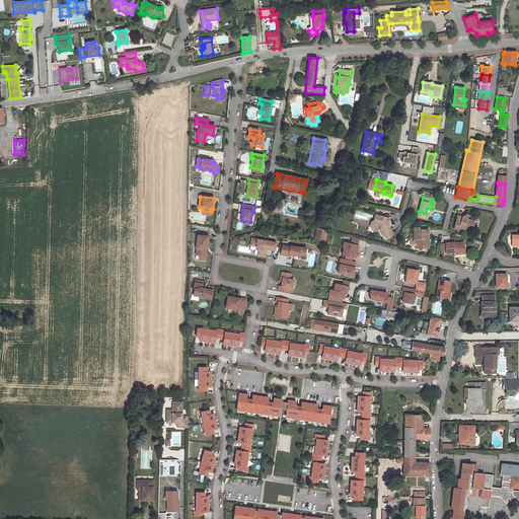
[(372,220),(370,222),(369,225),(370,227),(373,228),(375,231),(378,229),(380,234),(381,233),(383,236),(386,237),(391,235),(392,233),(387,224),(386,225),(385,222),(387,220),(386,217),(378,215),(377,220),(375,221),(372,220)]
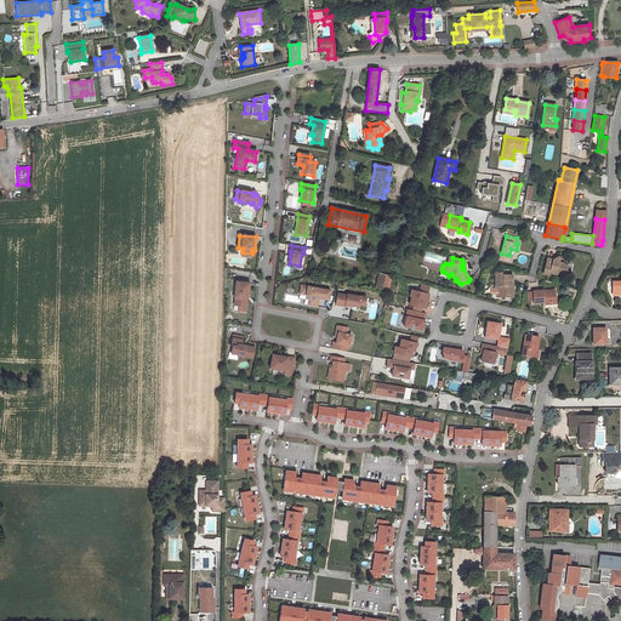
[(553,260),(547,258),(543,274),(548,275),(550,274),(556,274),(564,277),(565,274),(568,273),(565,271),(567,267),(563,266),(563,265),(558,263),(559,261),(554,260),(553,260)]
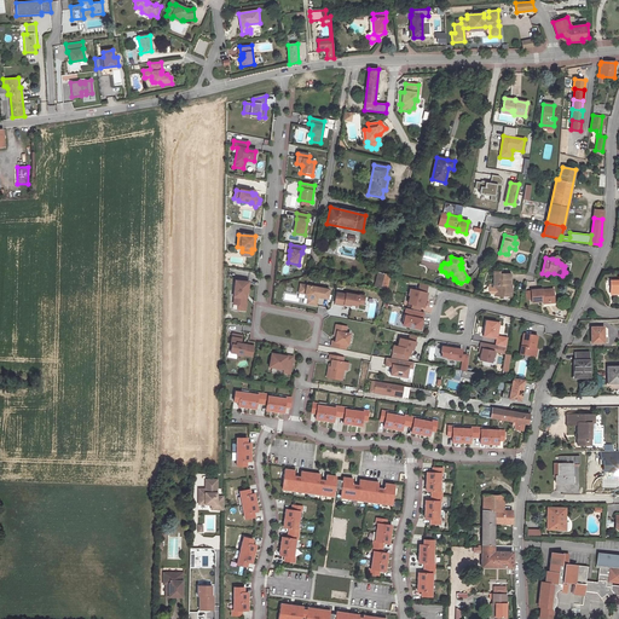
[(387,289),(391,276),(377,272),(374,287),(387,289)]
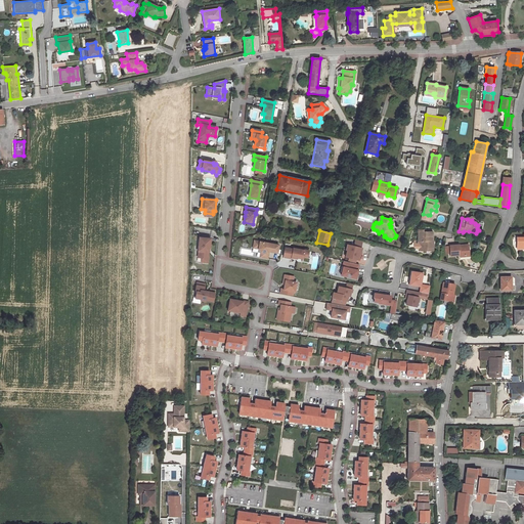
[(423,232),(423,230),(418,230),(418,242),(419,242),(419,251),(426,251),(426,249),(433,249),(433,241),(432,241),(432,232),(428,232),(423,232)]
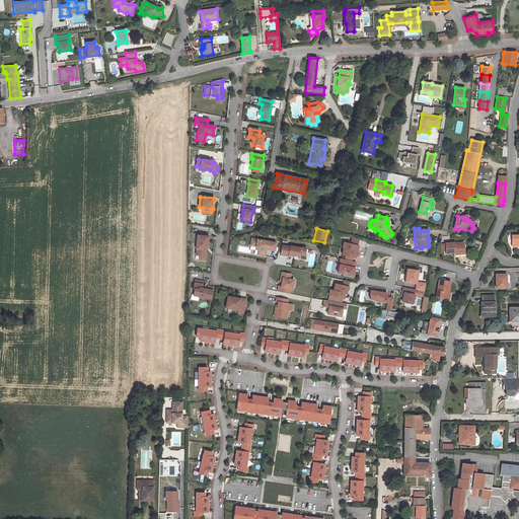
[(208,245),(208,236),(198,235),(196,248),(197,248),(196,254),(200,255),(200,260),(205,261),(206,249),(206,244),(208,245)]
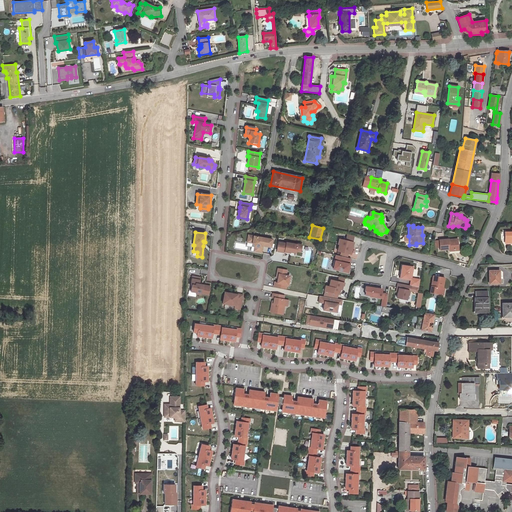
[(347,234),(346,240),(353,242),(354,236),(347,234)]
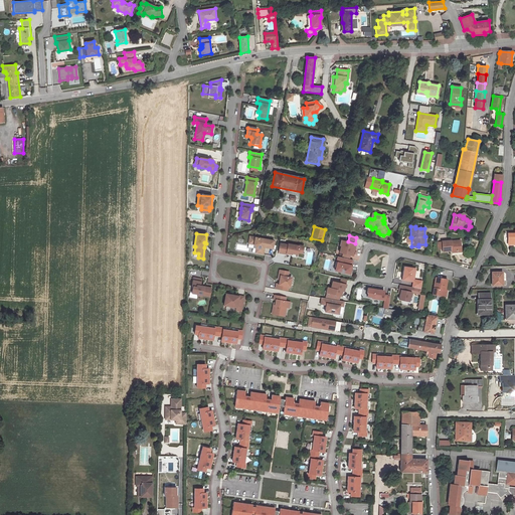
[(265,247),(273,248),(274,240),(249,236),(248,243),(253,244),(255,248),(255,252),(263,254),(264,249),(264,247),(265,247)]
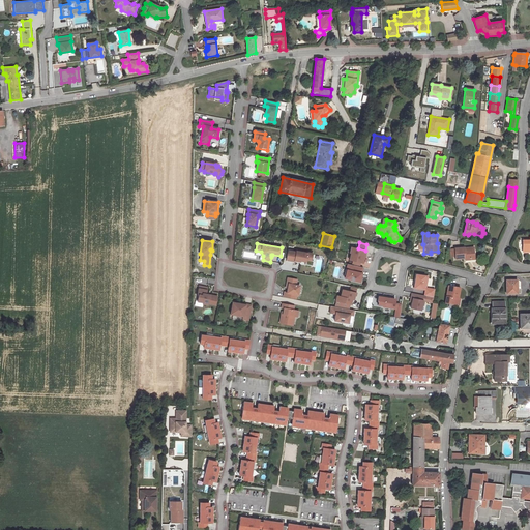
[(358,248),(351,247),(350,253),(351,253),(350,260),(352,261),(359,262),(363,263),(363,260),(362,260),(363,256),(364,257),(365,251),(358,248)]
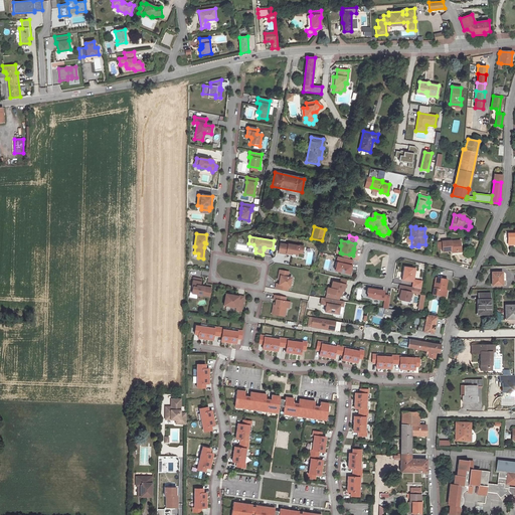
[(452,252),(457,252),(459,249),(461,249),(461,240),(452,241),(452,240),(442,241),(443,249),(443,251),(452,250),(452,252)]
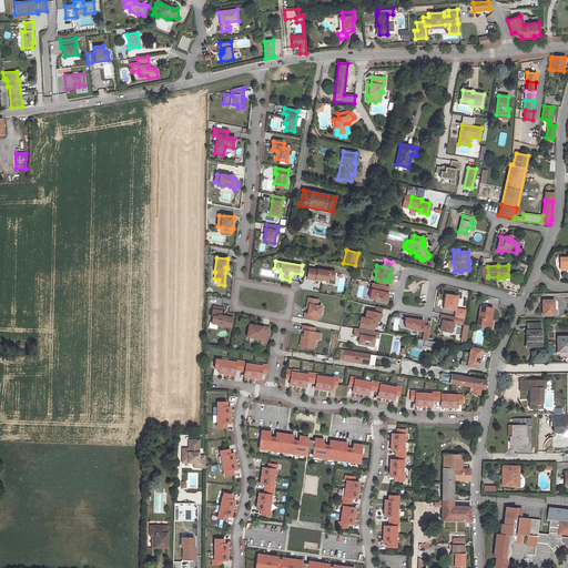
[(308,267),(306,280),(315,282),(315,281),(318,282),(318,280),(322,281),(322,280),(327,281),(327,284),(335,285),(336,280),(333,280),(334,272),(330,271),(330,272),(308,267)]
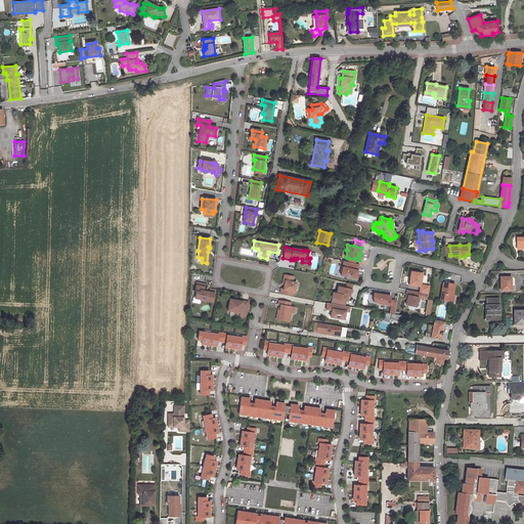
[(347,262),(344,261),(342,266),(340,272),(344,273),(346,276),(356,278),(357,274),(356,274),(356,271),(357,272),(359,265),(354,264),(347,262)]
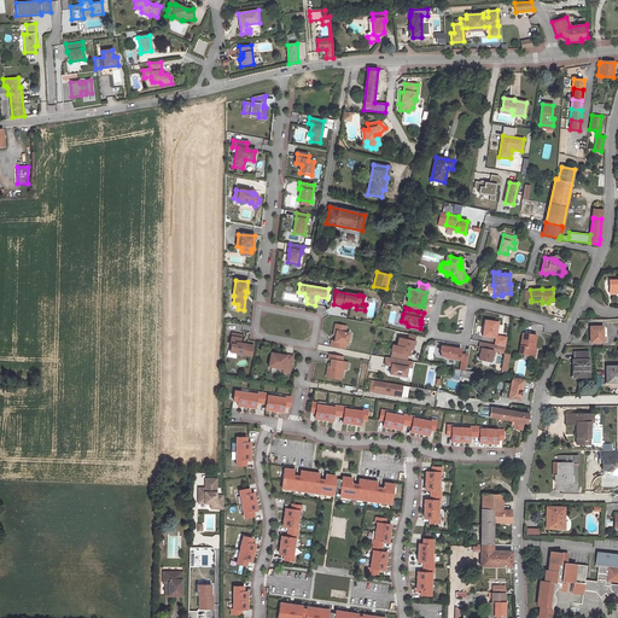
[(499,322),(485,320),(483,336),(496,338),(495,345),(496,345),(505,347),(507,337),(496,336),(499,322)]
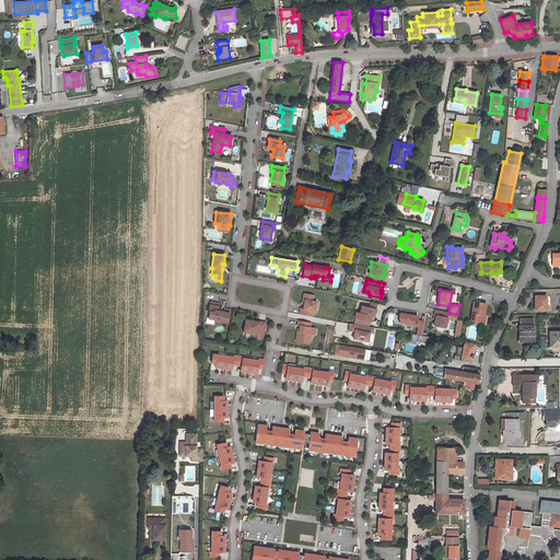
[(304,293),(303,300),(305,300),(304,304),(303,308),(301,308),(300,313),(311,315),(311,311),(313,311),(315,312),(316,302),(313,301),(313,295),(304,293)]
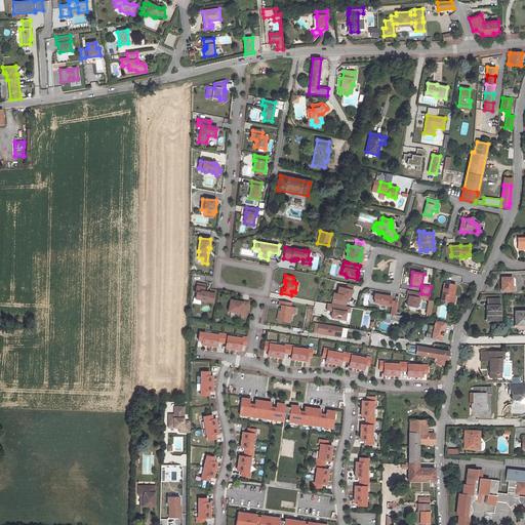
[(512,278),(501,278),(501,291),(511,291),(511,286),(512,286),(512,278)]
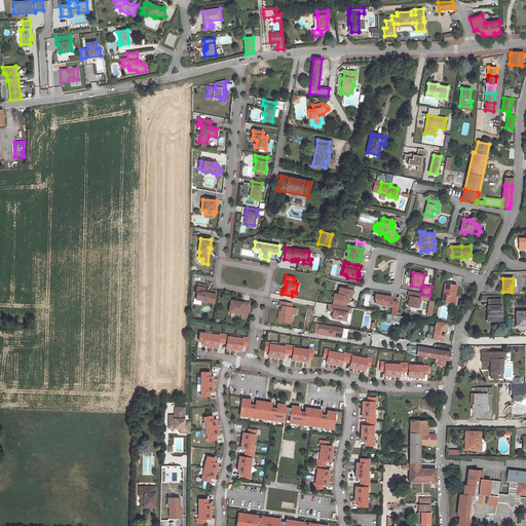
[(207,301),(215,303),(216,294),(204,292),(207,285),(197,284),(196,293),(197,293),(196,299),(201,300),(201,301),(207,302),(207,301)]
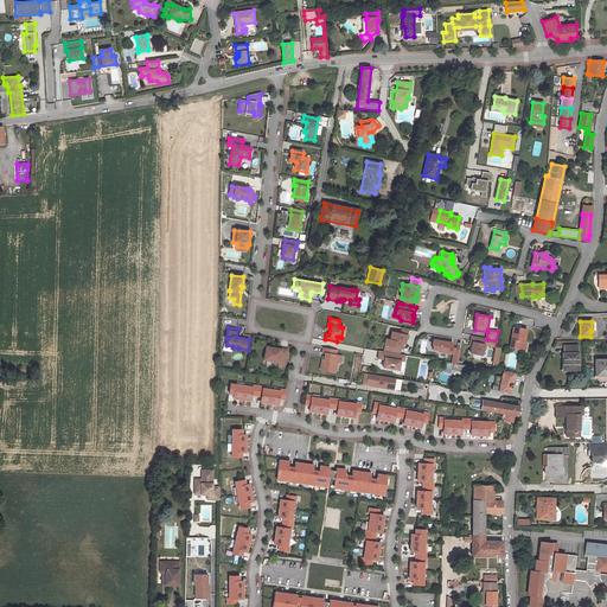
[(526,330),(513,327),(510,347),(524,350),(525,342),(526,330)]
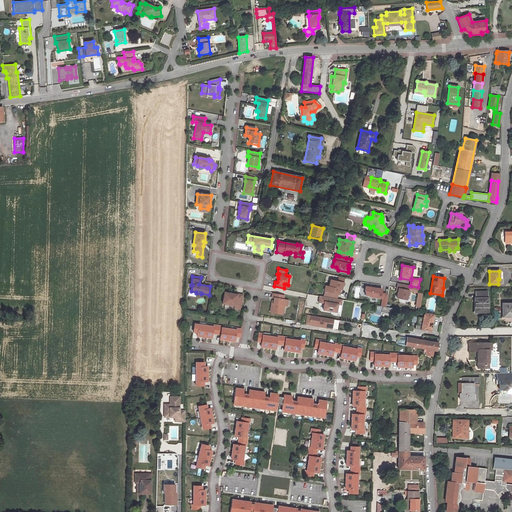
[(329,286),(326,286),(325,291),(338,294),(340,289),(341,290),(342,285),(343,286),(344,283),(338,281),(331,280),(329,286)]
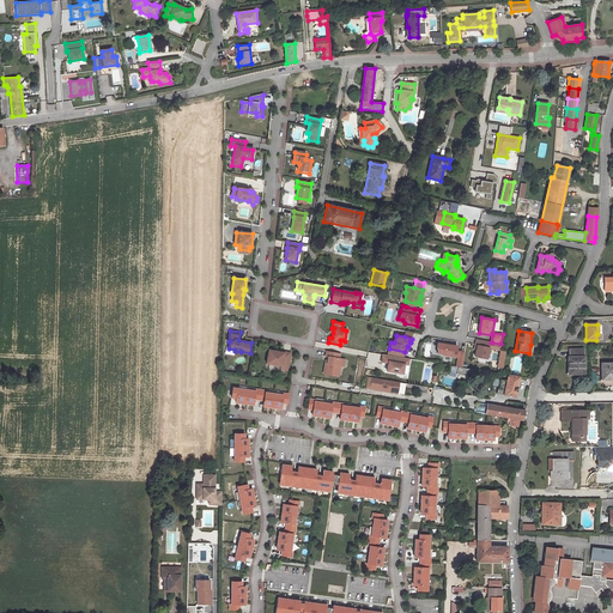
[(491,343),(477,339),(475,345),(478,346),(477,350),(475,357),(487,359),(489,353),(490,353),(492,343),(491,343)]
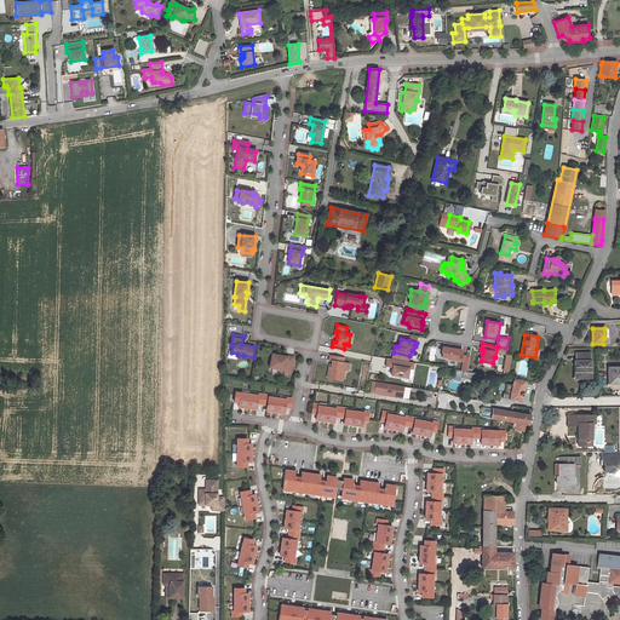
[(459,349),(442,346),(441,352),(442,352),(442,357),(447,357),(447,359),(463,361),(461,371),(468,372),(470,356),(461,355),(461,351),(459,351),(459,349)]
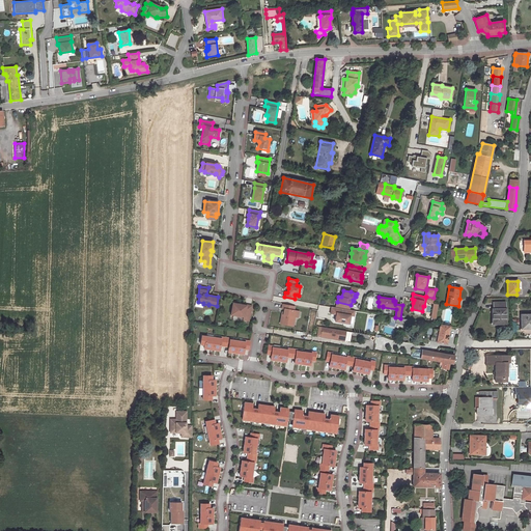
[(351,305),(337,302),(335,308),(350,310),(351,305)]
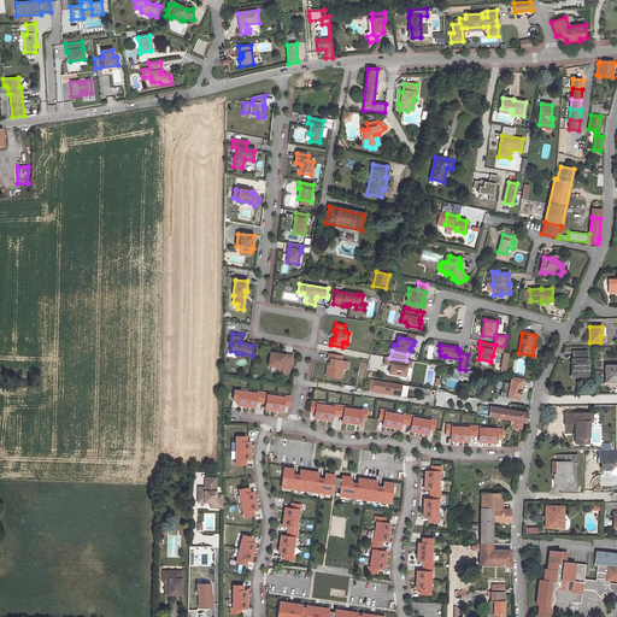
[(587,351),(574,352),(574,358),(573,359),(573,376),(587,376),(587,351)]
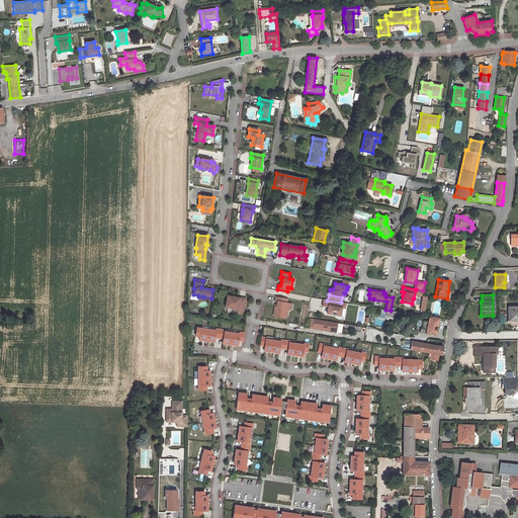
[(228,295),(226,307),(238,309),(238,312),(243,313),(246,298),(241,297),(240,297),(228,295)]
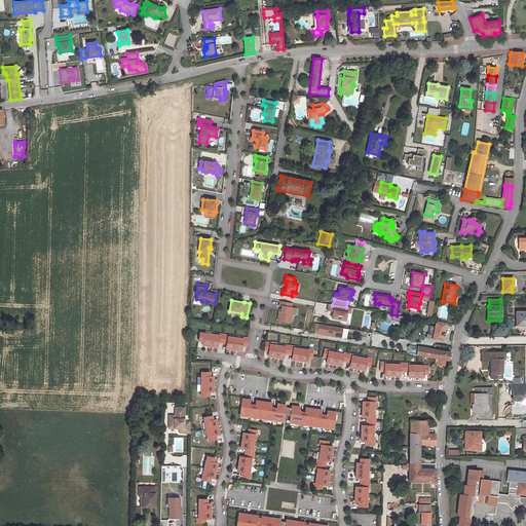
[(292,304),(280,302),(279,305),(282,306),(282,309),(280,311),(279,311),(277,321),(288,323),(290,313),(292,314),(295,314),(296,308),(291,307),(292,304)]
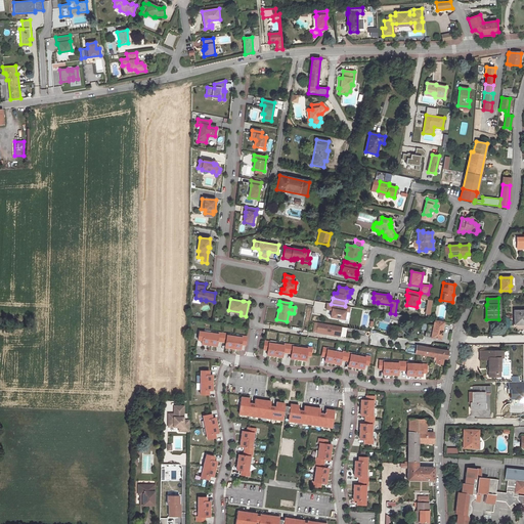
[(331,304),(326,303),(325,309),(332,310),(331,317),(344,319),(345,311),(348,312),(349,307),(345,306),(331,304)]
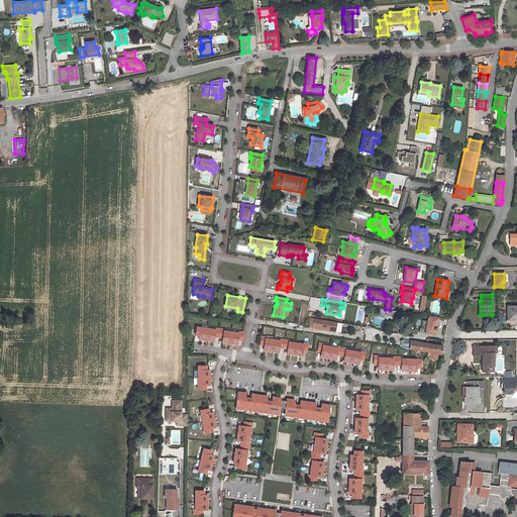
[(516,306),(507,306),(508,320),(516,319),(516,306)]
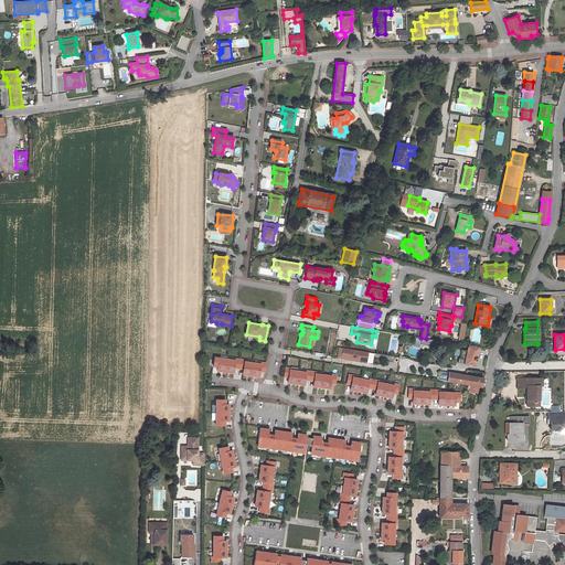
[(478,347),(468,345),(467,351),(460,350),(458,363),(475,365),(478,347)]
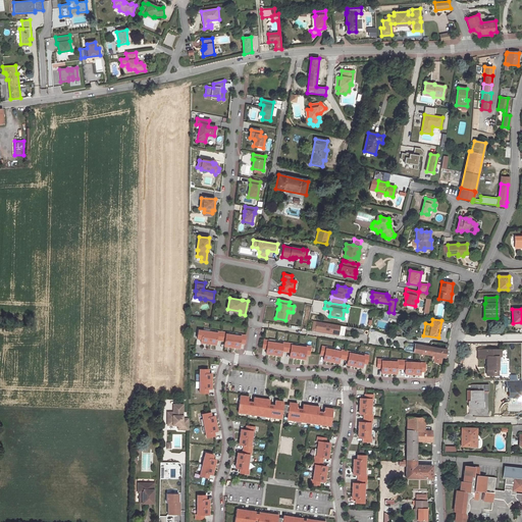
[(340,325),(314,321),(312,327),(316,327),(315,330),(338,334),(340,325)]
